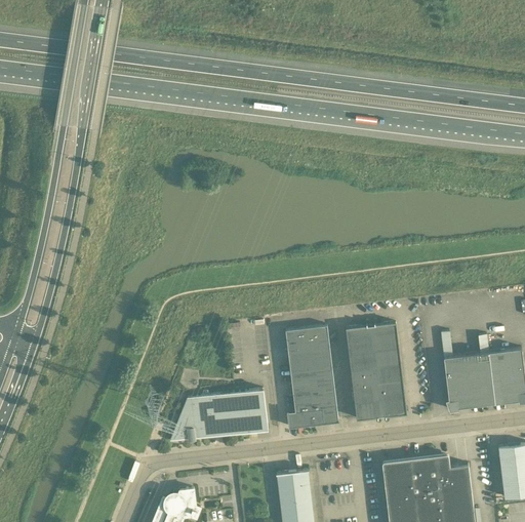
[(357,420),(406,414),(395,324),(346,329),(357,420)]
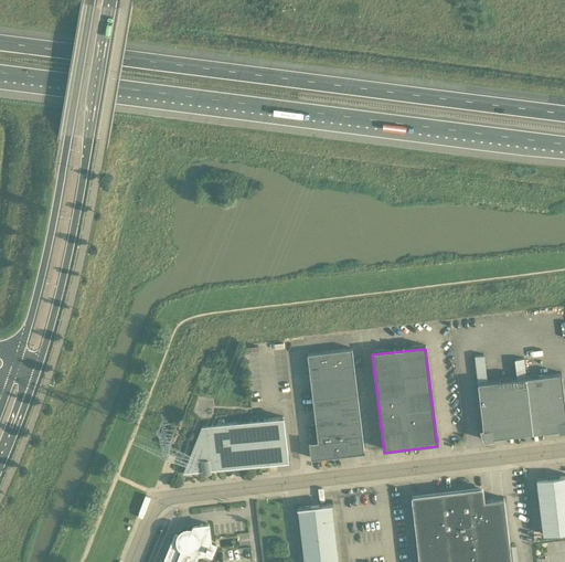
[(364,454),(354,373),(351,351),(307,357),(317,444),(310,445),(309,445),(311,462),(320,460),(320,459),(324,459),(324,462),(334,460),(334,458),(364,455),(364,454)]
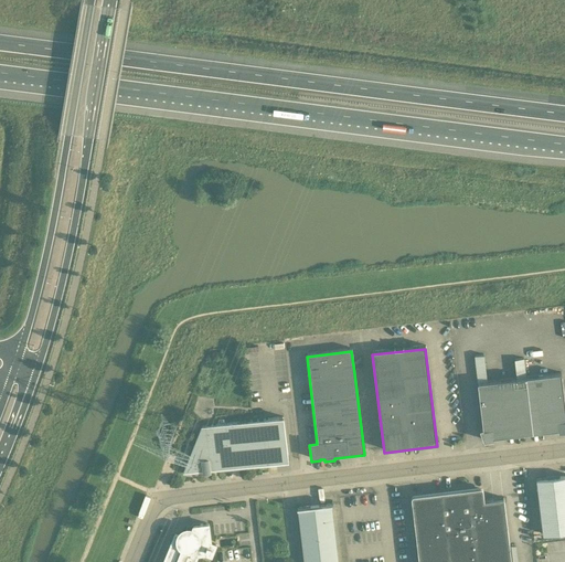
[(564,406),(562,375),(487,384),(483,358),(473,359),(482,432),(480,432),(482,439),(483,443),(492,442),(493,442),(492,439),(558,432),(558,434),(560,434),(564,433),(564,406)]
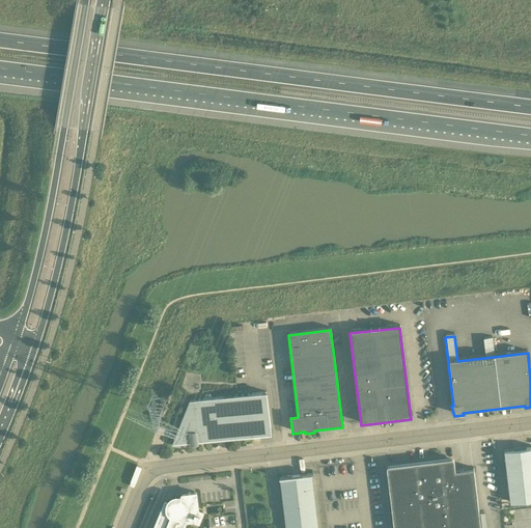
[(197,446),(271,436),(266,394),(189,404),(171,448),(191,446),(191,447),(197,446)]
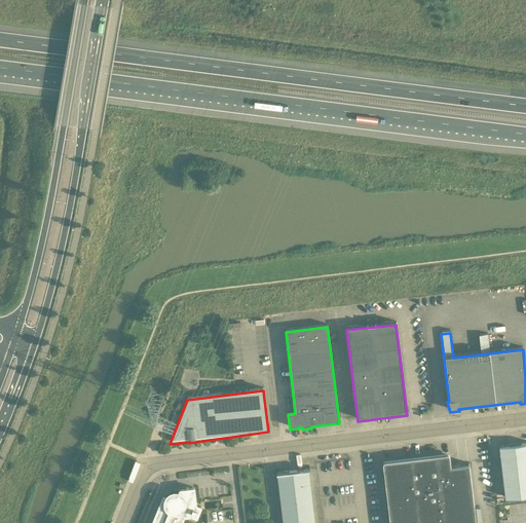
[(504,500),(525,497),(525,445),(498,448),(500,461),(504,500)]
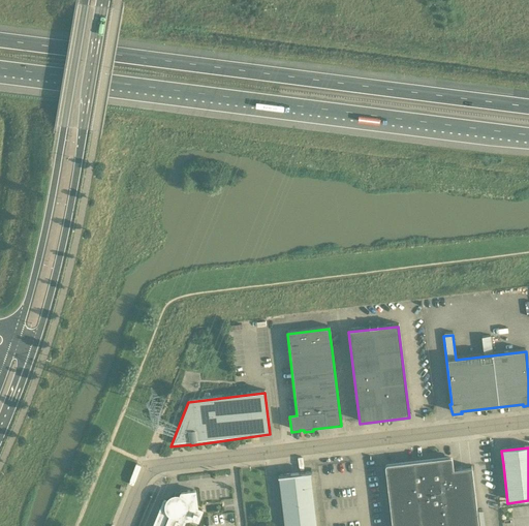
[(478,525),(471,468),(450,470),(449,461),(386,468),(394,525),(478,525)]
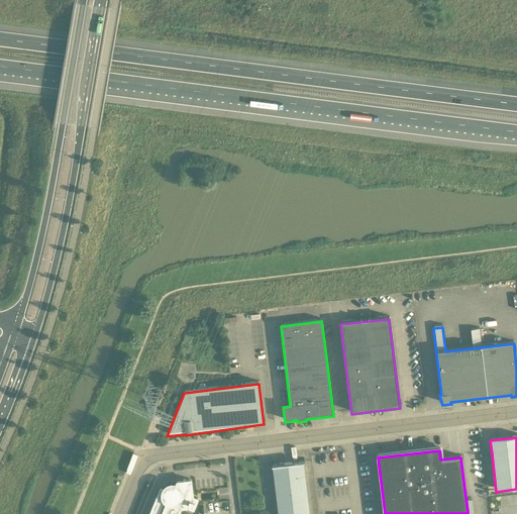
[(308,513),(303,465),(304,465),(303,463),(272,467),(272,468),(273,468),(278,513),(308,513)]
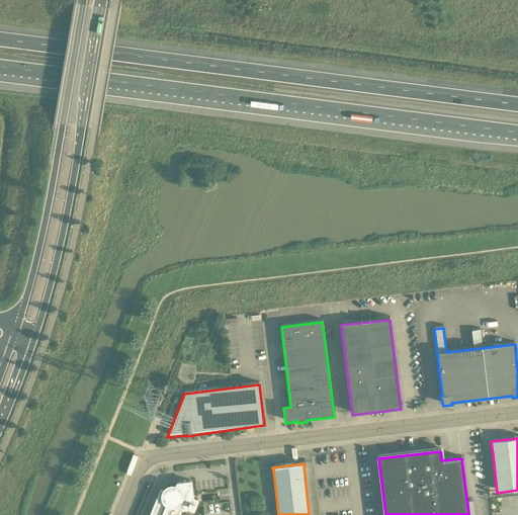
[(179,514),(181,511),(188,509),(193,511),(197,501),(193,500),(191,483),(177,485),(175,490),(173,489),(171,489),(170,487),(167,489),(168,491),(166,492),(165,494),(160,492),(151,514),(179,514)]
